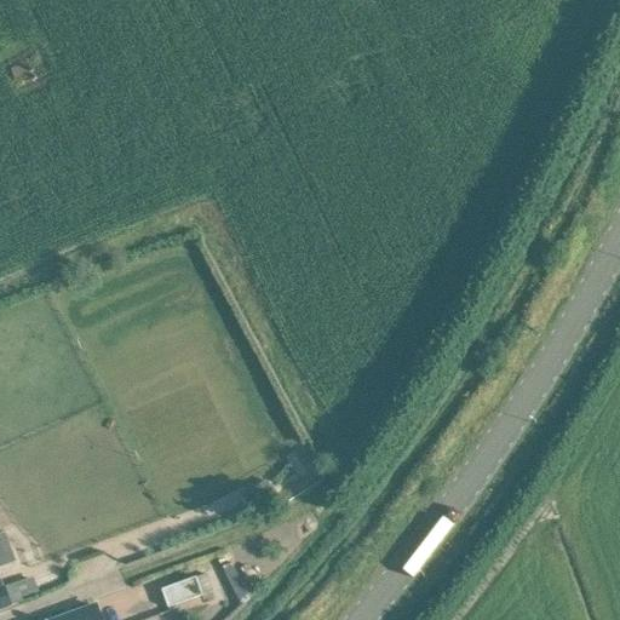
[(195,578),(161,590),(167,608),(201,596),(195,578)]
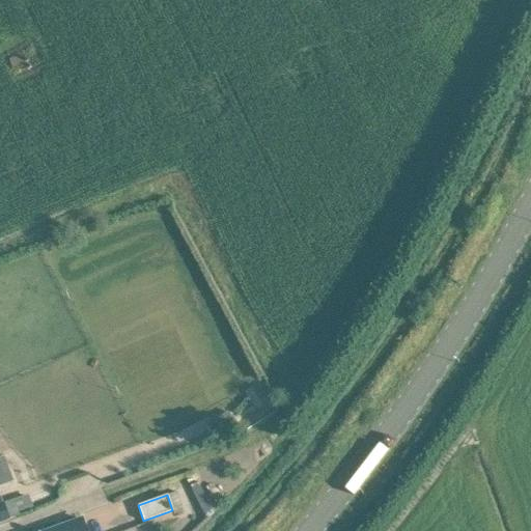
[(0,506),(0,522),(12,518),(8,504),(0,506)]
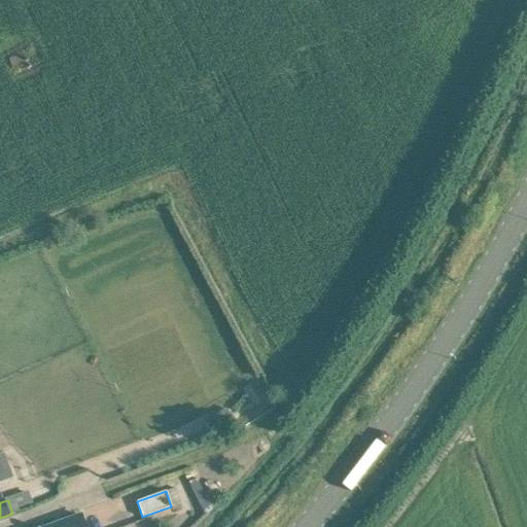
[(84,526),(81,516),(48,526),(40,526),(38,526),(84,526)]
